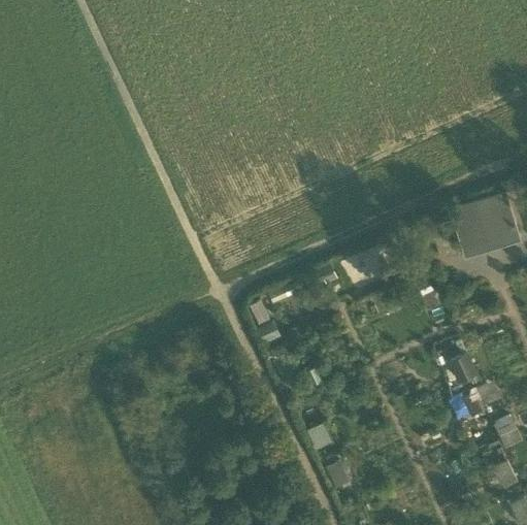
[(505,191),(454,207),(457,220),(454,221),(463,251),(504,238),(505,243),(520,239),(505,191)]
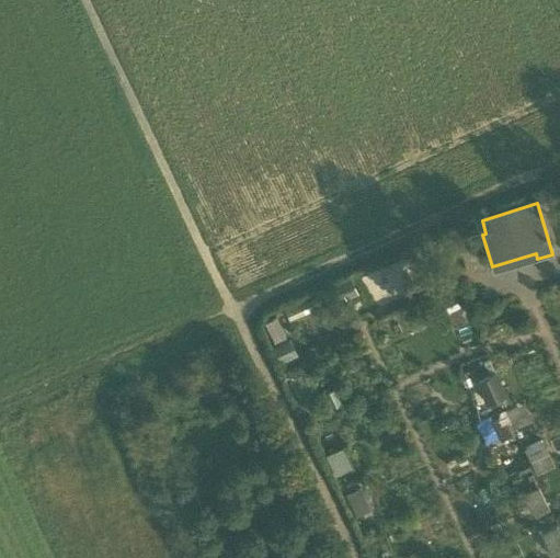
[(351,280),(339,285),(346,302),(358,296),(351,280)]
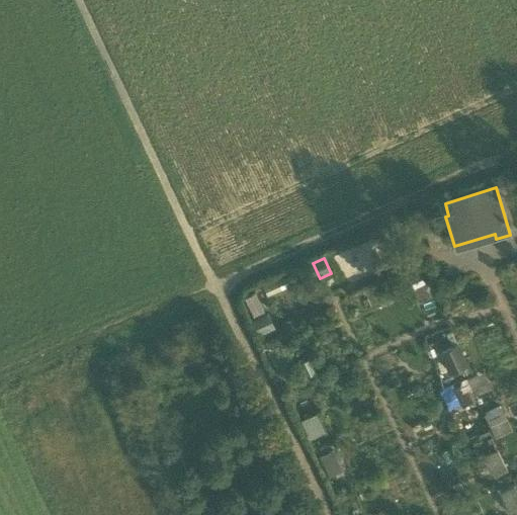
[(424,279),(412,285),(419,303),(431,297),(424,279)]
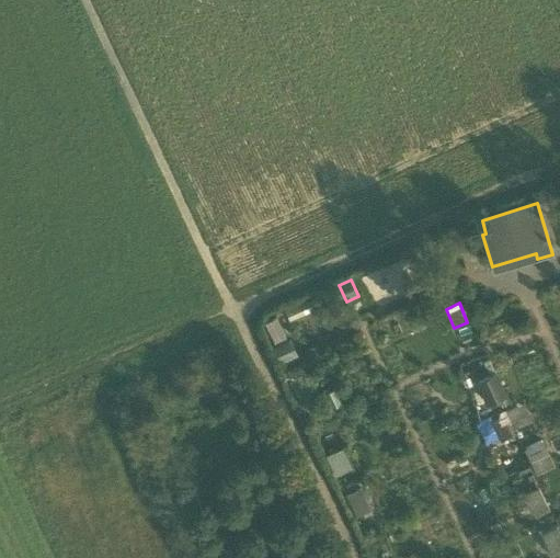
[(294,359),(287,344),(275,351),(283,365),(294,359)]
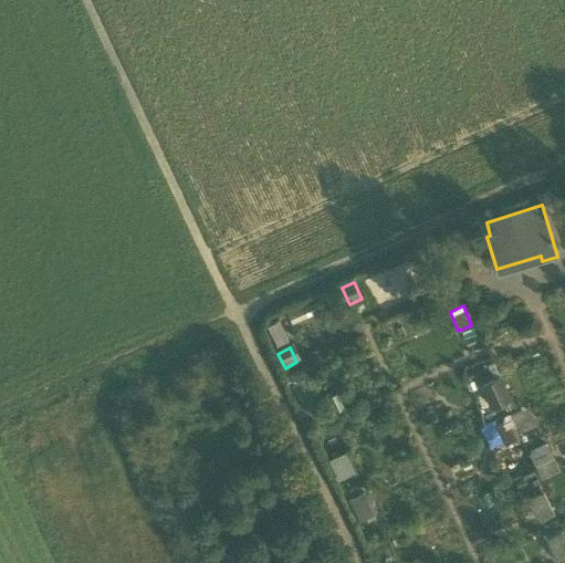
[(310,379),(295,386),(302,399),(316,393),(310,379)]
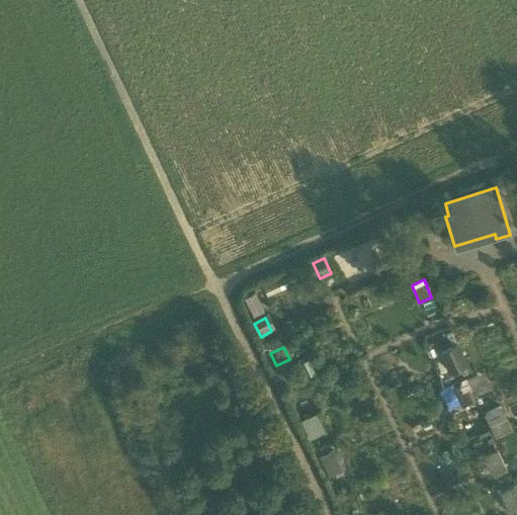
[(458,347),(440,355),(449,375),(467,367),(458,347)]
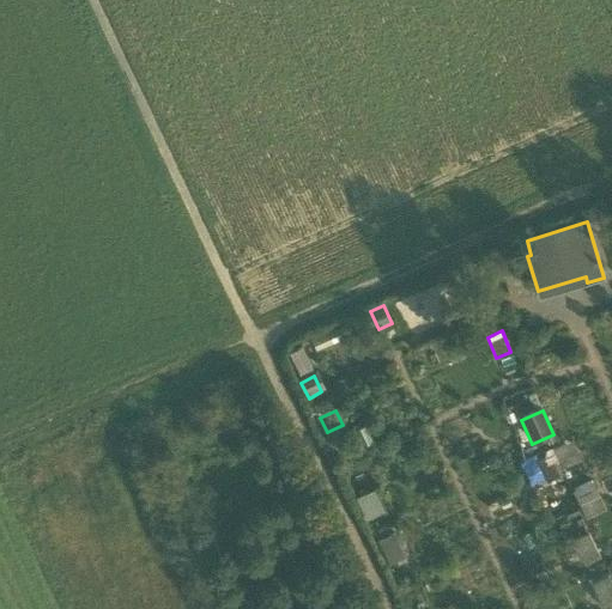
[(575,464),(565,446),(556,451),(564,469),(575,464)]
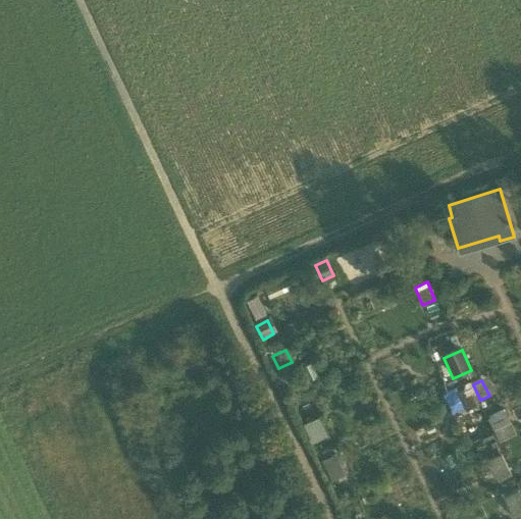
[(477,406),(470,391),(459,396),(466,412),(477,406)]
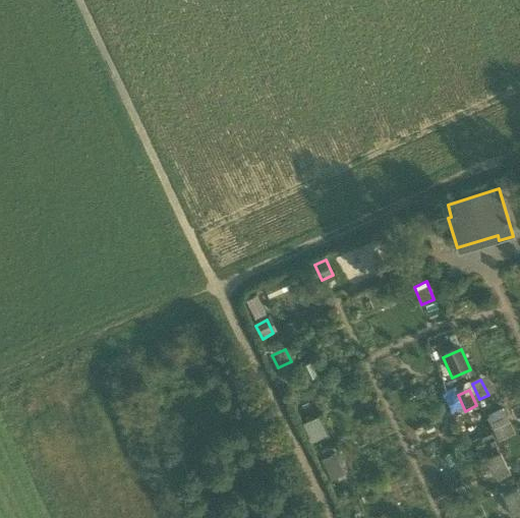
[(504,408),(485,417),(497,441),(515,433),(504,408)]
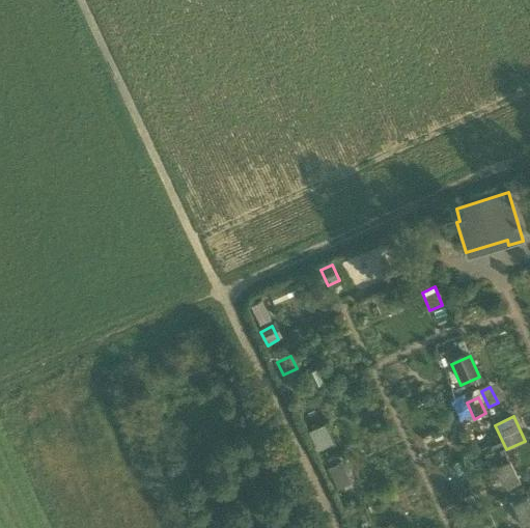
[(325,426),(312,432),(321,451),(333,446),(325,426)]
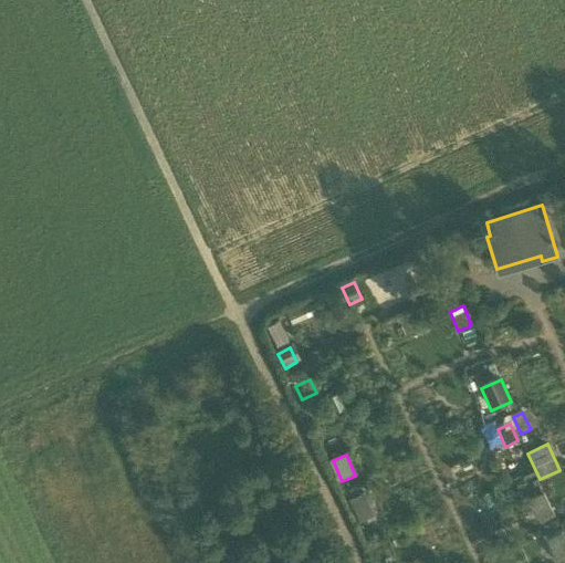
[(365,496),(352,501),(362,522),(367,519),(364,512),(372,509),(365,496)]
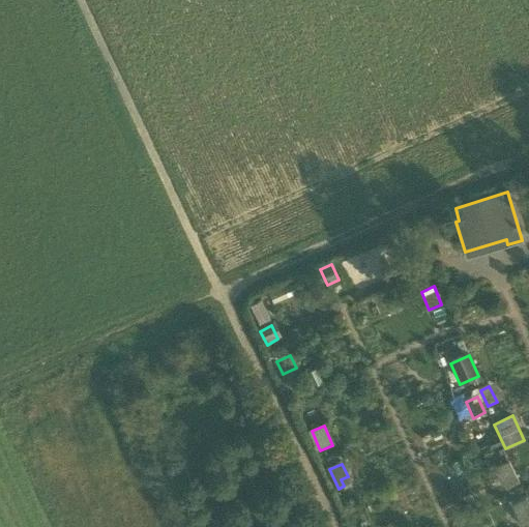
[(509,464),(497,470),(506,490),(519,484),(509,464)]
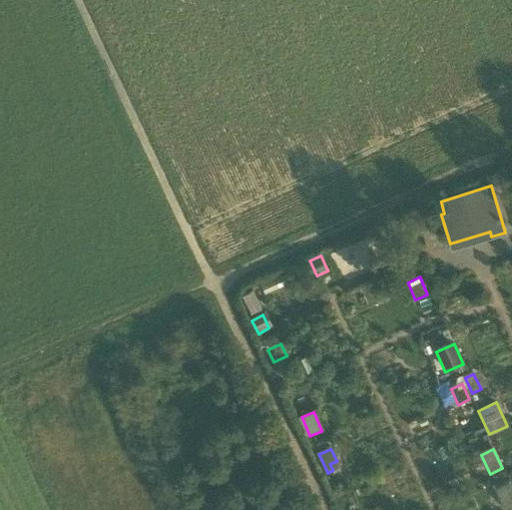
[(511,488),(510,485),(497,491),(500,499),(507,496),(511,505),(511,488)]
